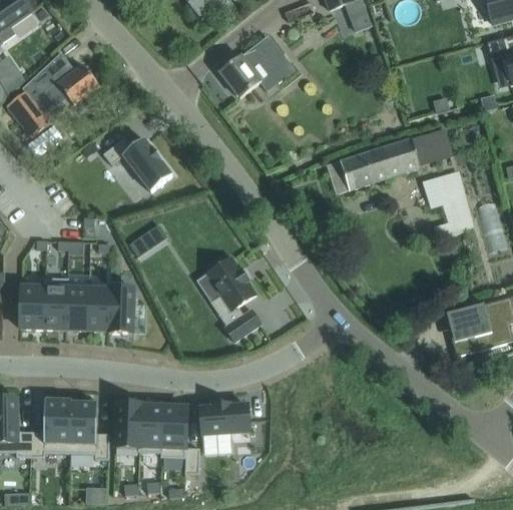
[(0,51),(3,49),(0,44),(0,37),(3,42),(16,33),(11,27),(32,12),(23,0),(0,0),(0,51)]
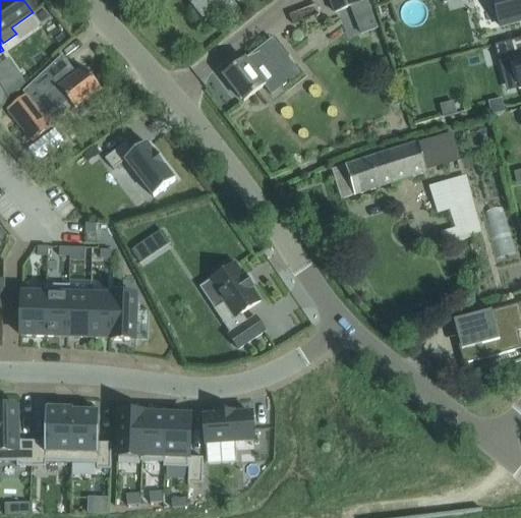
[(191,0),(207,16),(223,0),(191,0)]
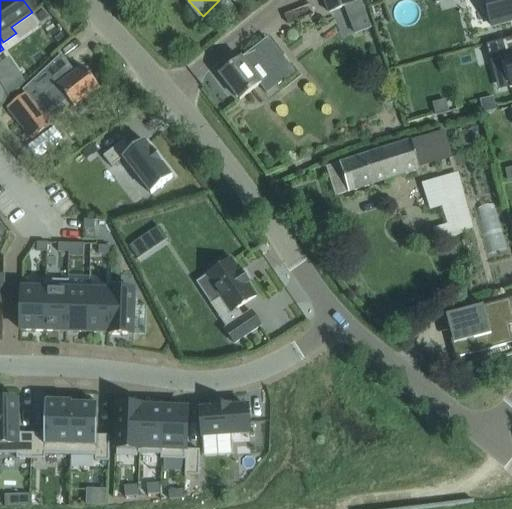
[(353,1),(352,0),(324,0),(328,10),(353,1)]
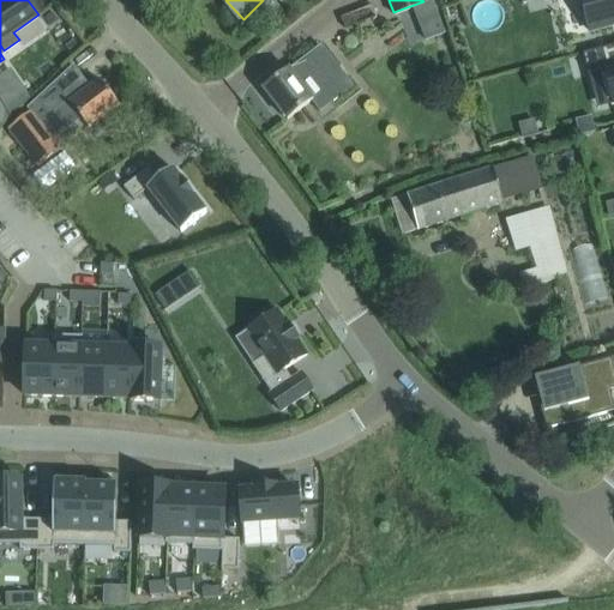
[(582,0),(589,28),(613,22),(613,0),(582,0)]
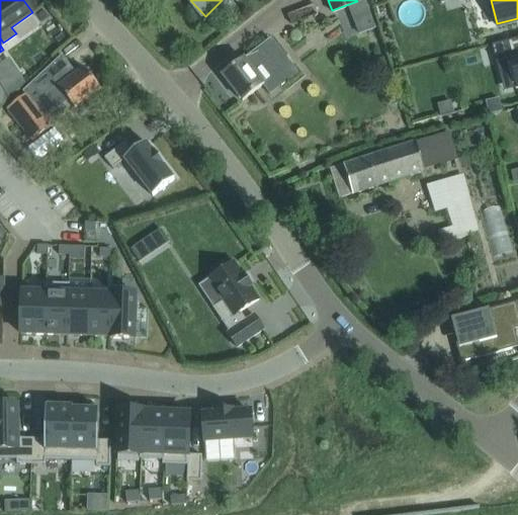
[(517,35),(492,43),(496,61),(510,57),(517,86),(517,85),(517,35)]
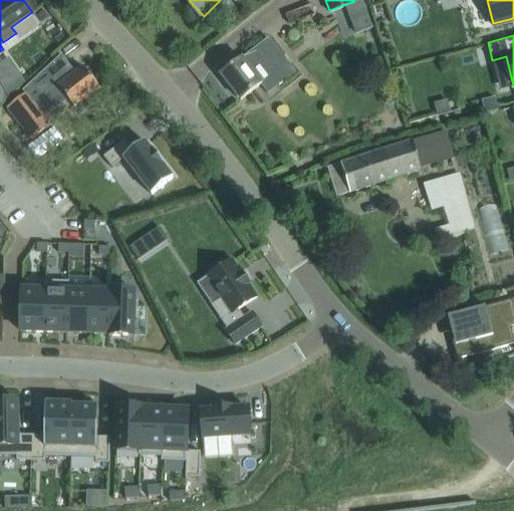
[(242,56),(220,72),(240,97),(260,82),(267,90),(282,79),(265,58),(268,56),(258,43),(242,56)]
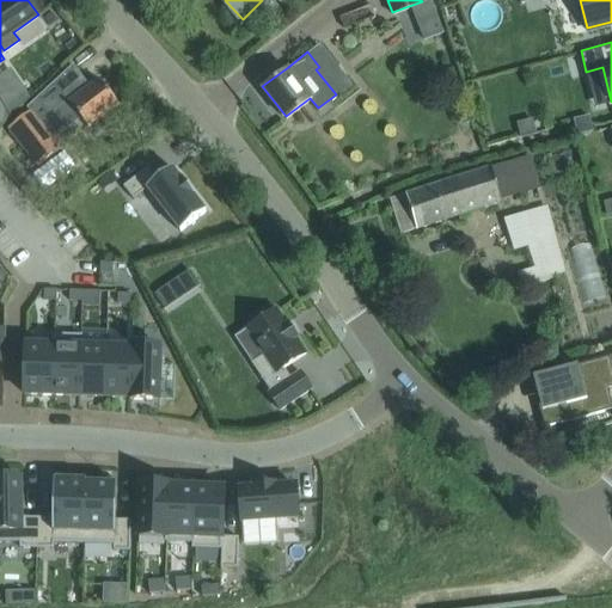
[(87,126),(118,102),(99,78),(89,86),(71,63),(28,103),(31,108),(31,106),(53,135),(80,115),(87,126)]
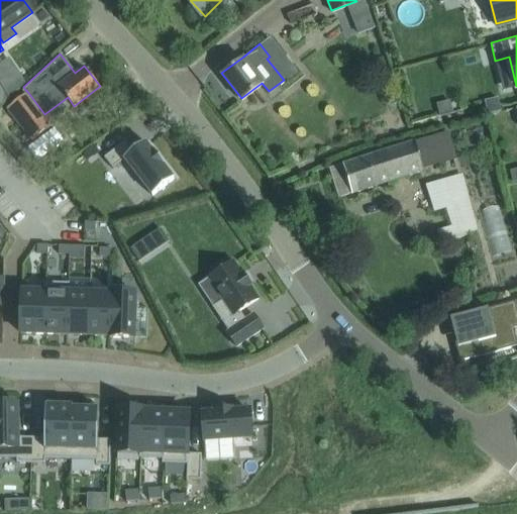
[(32,138),(52,123),(44,114),(26,90),(26,91),(7,105),(32,138)]
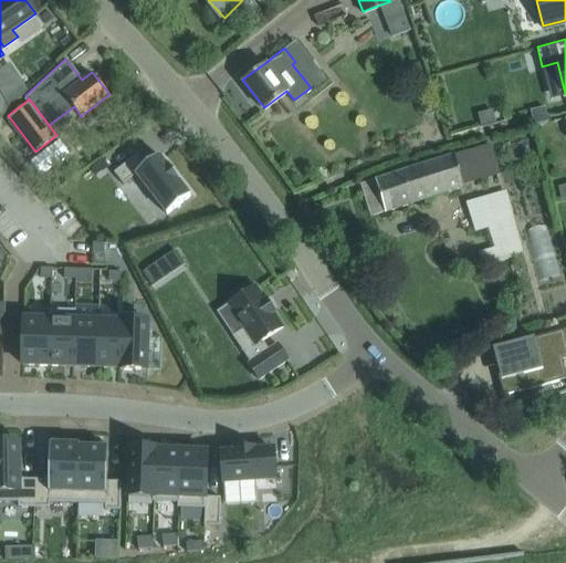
[(545,104),(530,107),(534,123),(548,120),(545,104)]
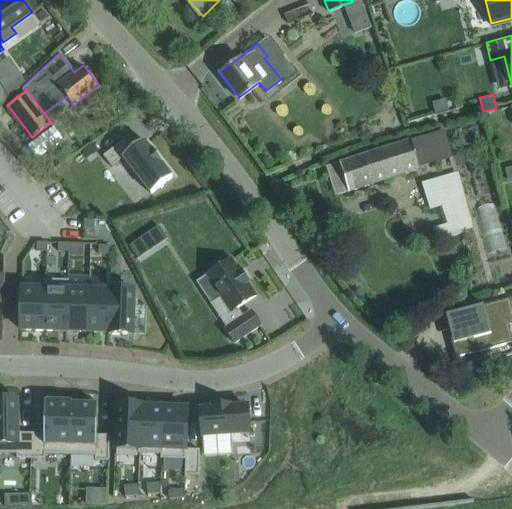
[(410,139),(327,165),(336,193),(348,189),(348,190),(419,167),(418,165),(452,154),(444,128),(410,139)]
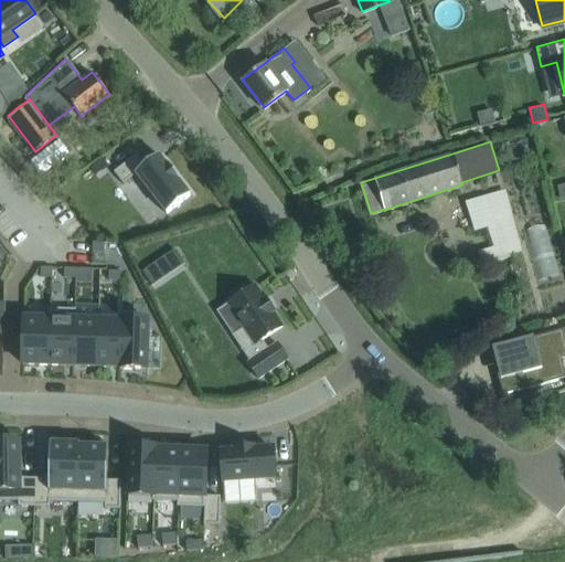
[(136,152),(114,170),(123,181),(136,171),(166,211),(190,193),(178,178),(181,176),(170,161),(167,163),(158,152),(145,163),(136,152)]
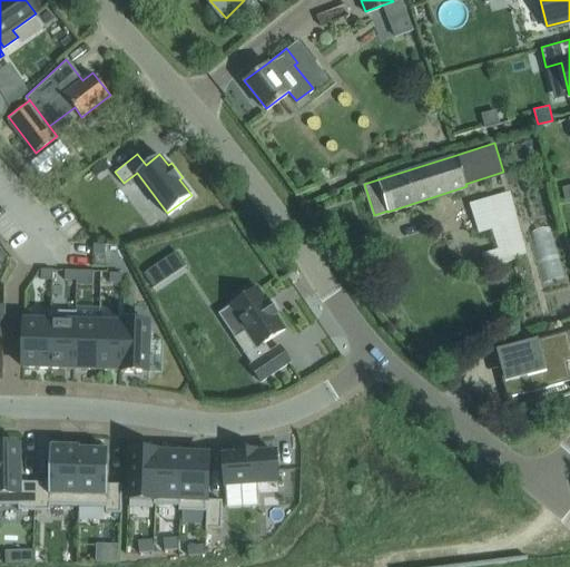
[(101,159),(91,167),(98,175),(108,167),(101,159)]
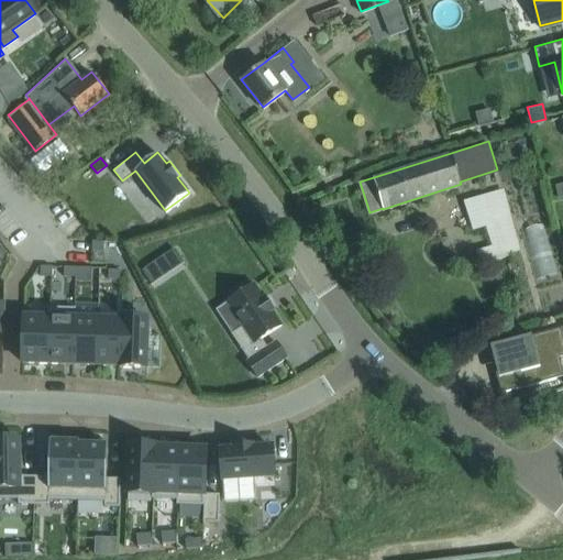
[(527,253),(512,191),(472,201),(479,234),(494,231),(500,260),(527,253)]
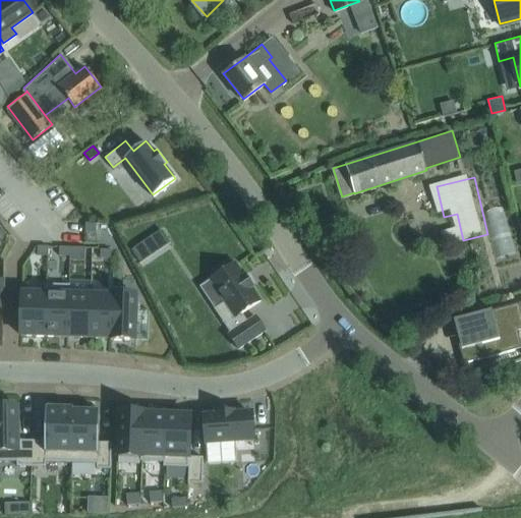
[(512,210),(495,212),(498,259),(515,256),(512,210)]
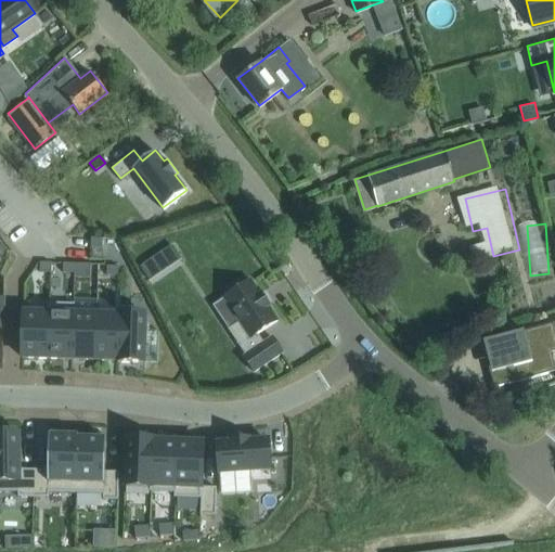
[(91,235),(90,245),(102,245),(102,236),(91,235)]
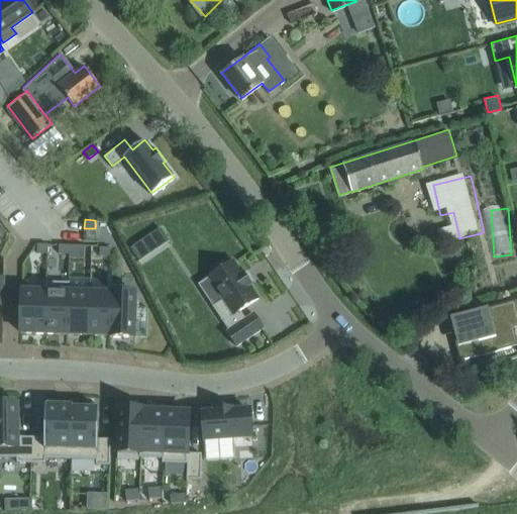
[(141,238),(130,245),(138,259),(149,251),(141,238)]
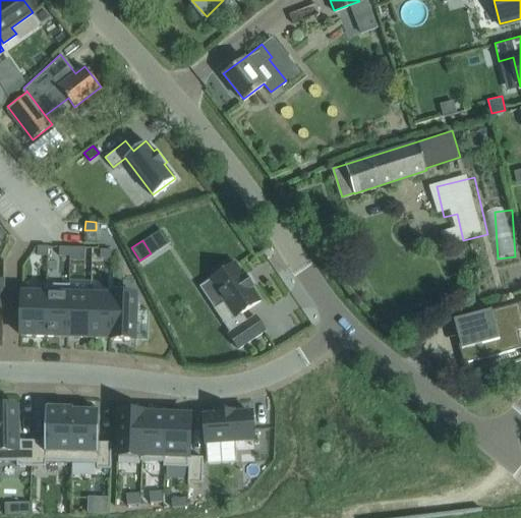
[(59,244),(59,253),(69,254),(70,245),(59,244)]
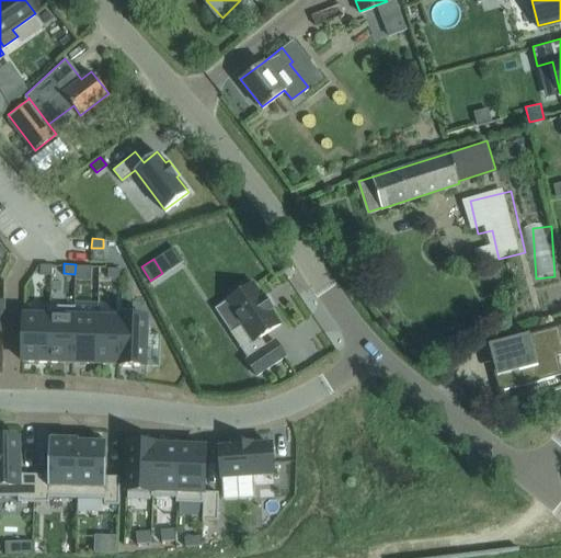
[(76,264),(75,274),(91,274),(91,264),(76,264)]
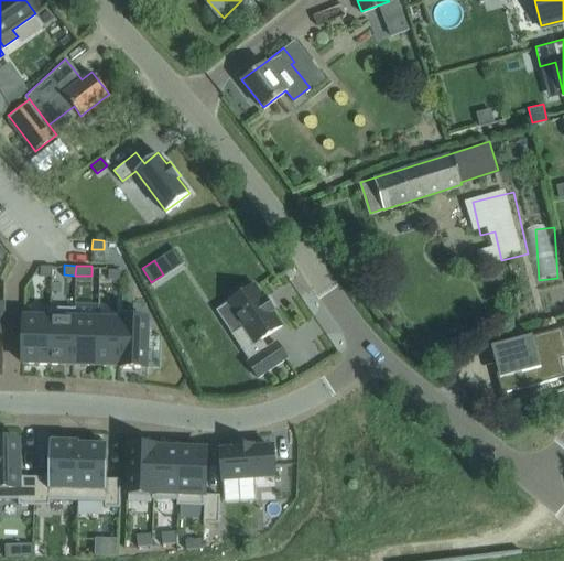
[(108,268),(108,278),(120,278),(120,268),(108,268)]
